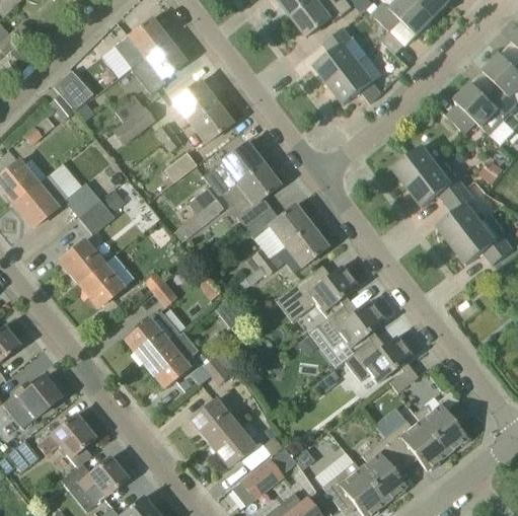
[(0,0),(0,6),(2,9),(11,0),(0,0)]
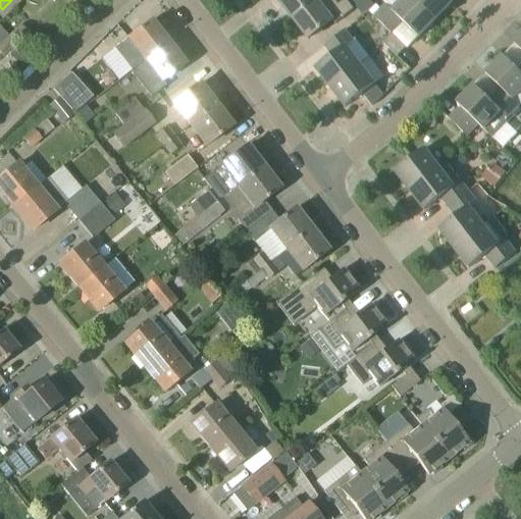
[(280,0),(295,17),(318,0),(280,0)]
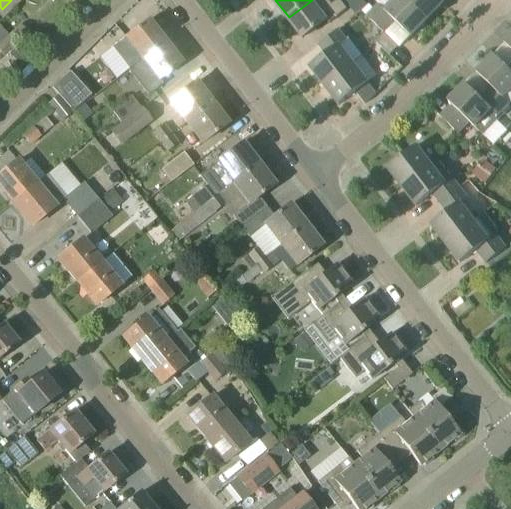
[(312,0),(289,17),(304,36),(327,18),(329,22),(349,7),(343,0),(335,0),(333,2),(331,0),(312,0)]
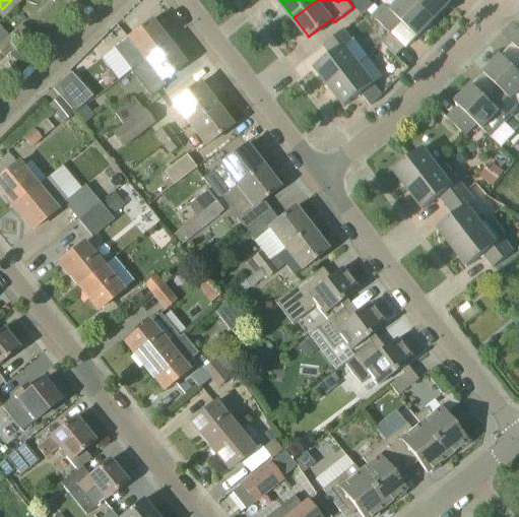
[(397,0),(391,7),(385,3),(374,14),(391,31),(402,20),(418,35),(435,17),(416,0),(397,0)]
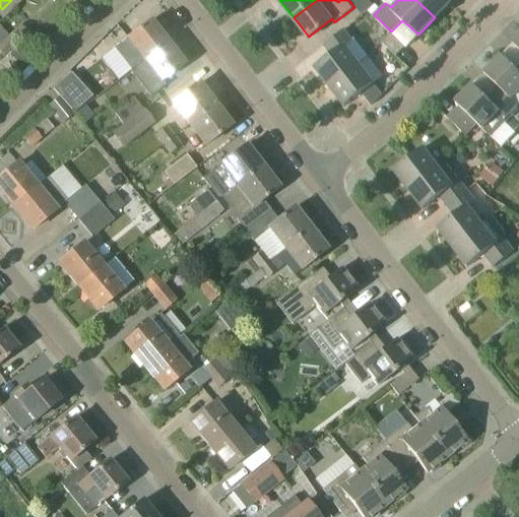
[(416,0),(435,17),(452,0),(416,0)]
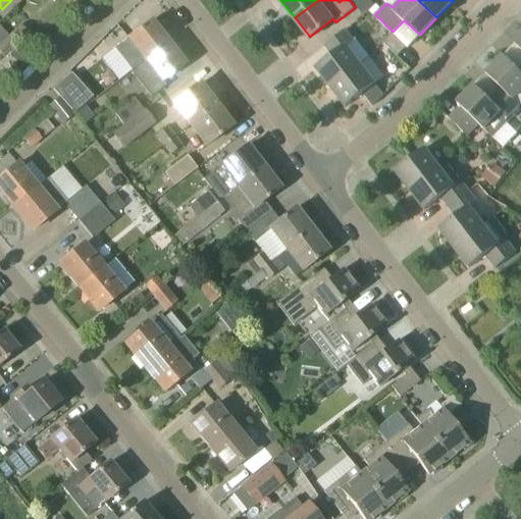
[(146,59),(169,41),(152,18),(128,37),(146,58),(146,59)]
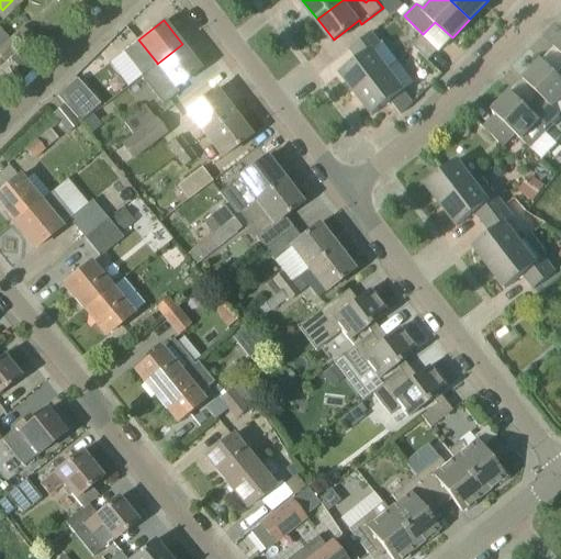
[(11,38),(19,46),(31,33),(24,26),(11,38)]
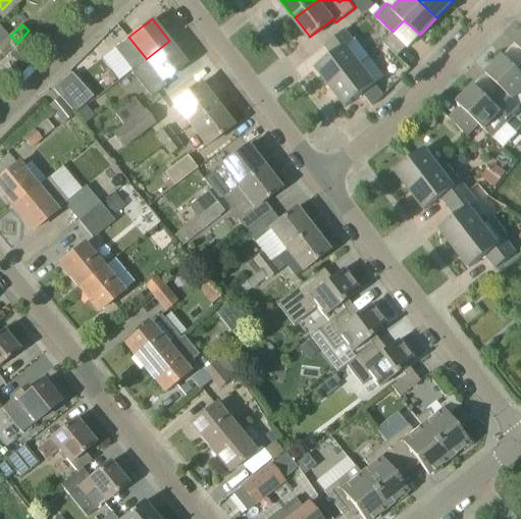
[(331,86),(361,62),(347,44),(354,39),(346,29),(326,43),(334,53),(317,66),(331,86)]
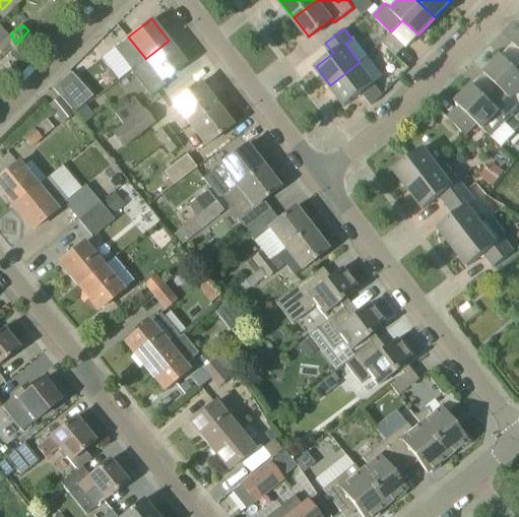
[(391,31),(383,40),(397,54),(405,46),(391,31)]
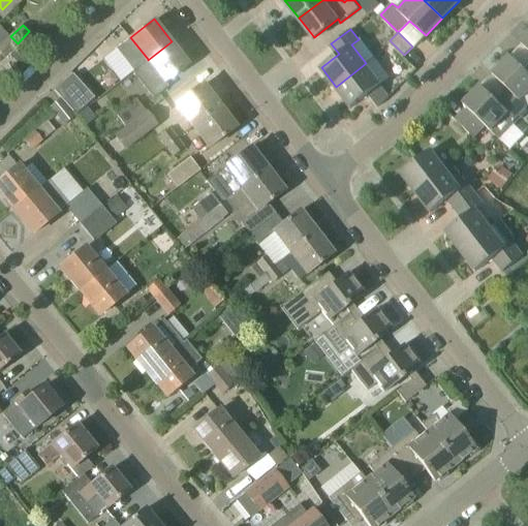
[(0,50),(5,56),(18,43),(10,36),(0,47),(0,50)]
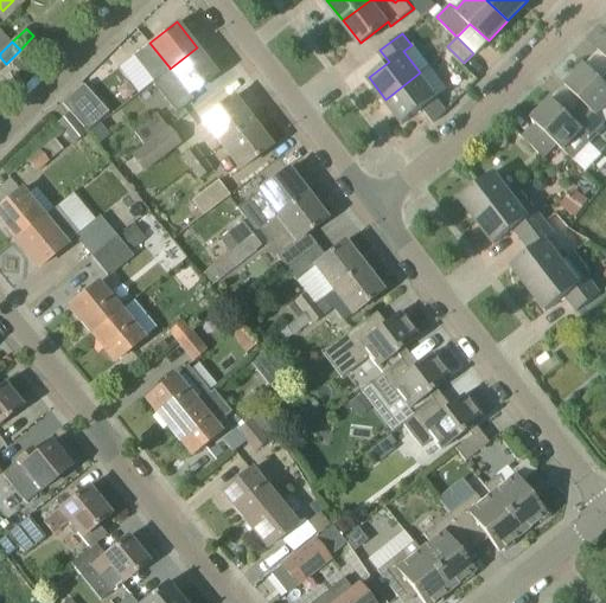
[(180,101),(190,94),(217,72),(197,47),(170,69),(170,68),(161,74),(163,75),(146,87),(153,96),(168,85),(180,101)]
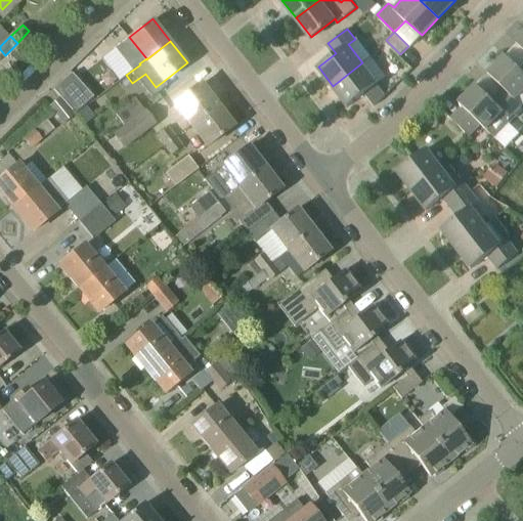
[(522,69),(506,54),(488,72),(505,87),(516,98),(522,90),(522,69)]
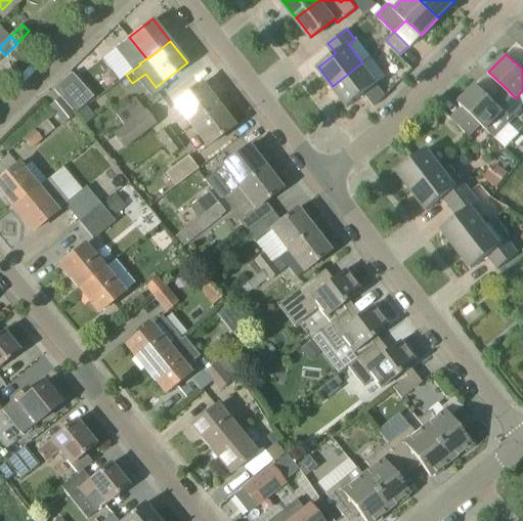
[(386,93),(362,62),(333,86),(348,105),(365,92),(375,104),(386,93)]
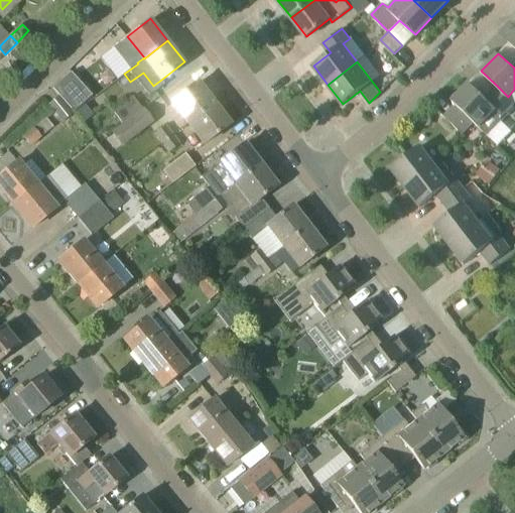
[(75,110),(93,94),(72,71),(53,87),(75,110)]
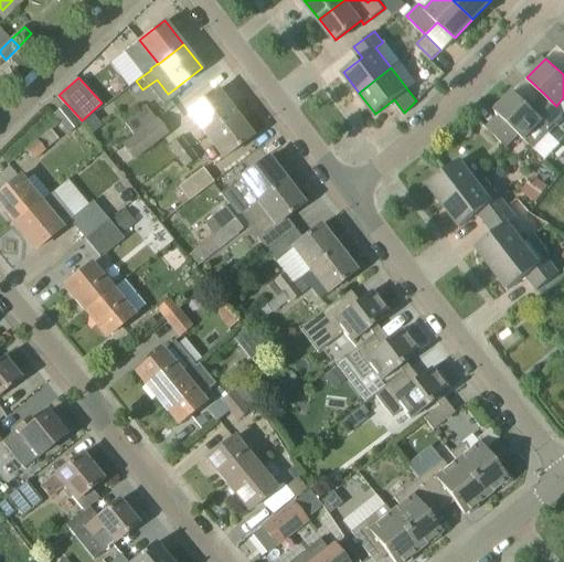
[(206,133),(234,110),(217,88),(189,110),(206,133)]
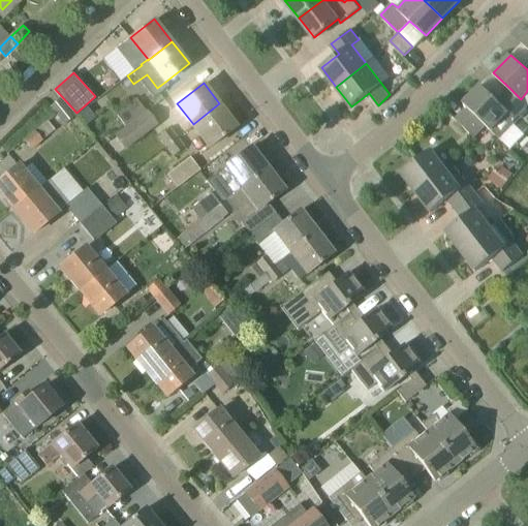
[(509,88),(498,99),(482,85),(472,95),(468,94),(464,98),(465,101),(464,102),(468,106),(486,124),(500,138),(501,137),(515,123),(514,119),(527,105),(521,99),(509,88)]
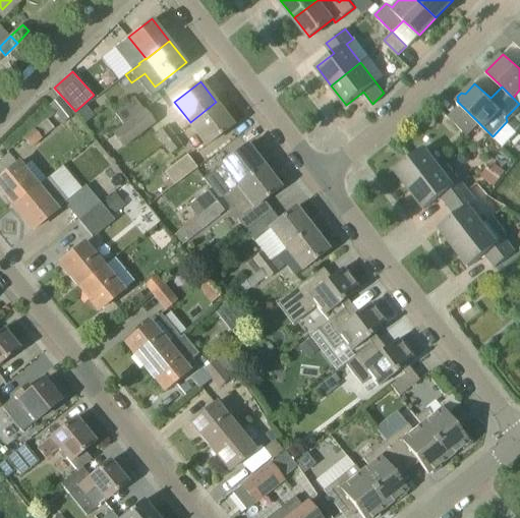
[(125,124),(145,109),(134,96),(115,111),(125,124)]
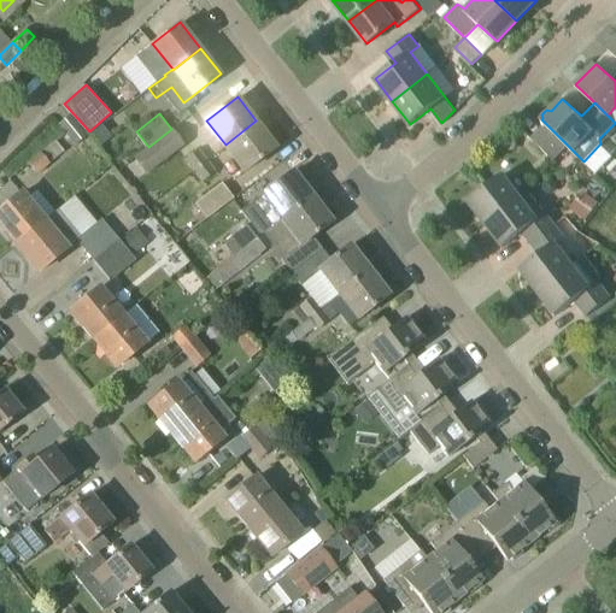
[(76,142),(87,133),(71,115),(60,124),(76,142)]
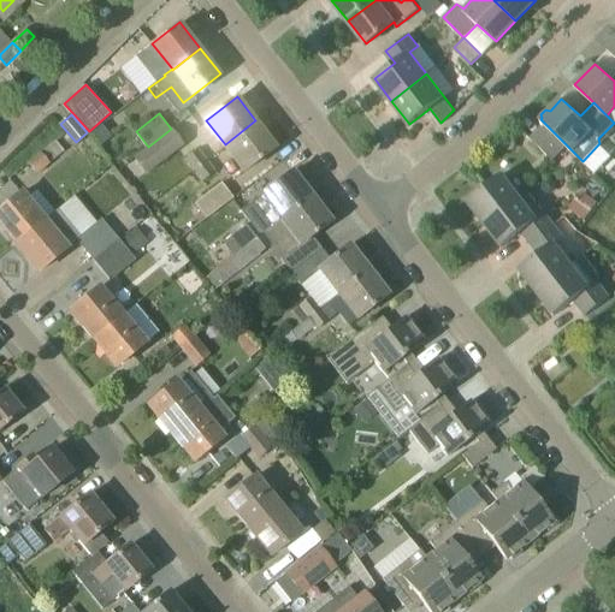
[(255,120),(225,144),(244,170),(276,147),(255,120)]
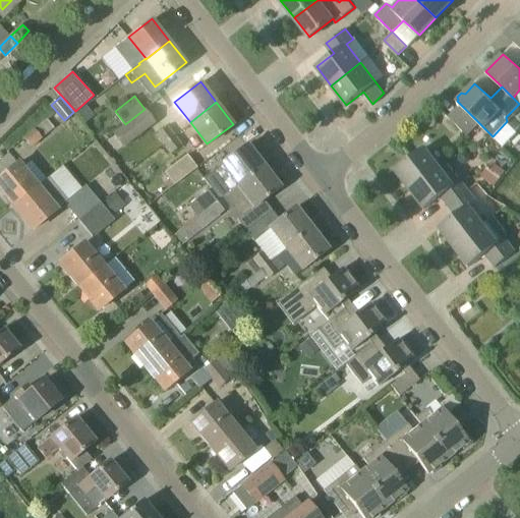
[(467,133),(478,122),(461,105),(449,116),(467,133)]
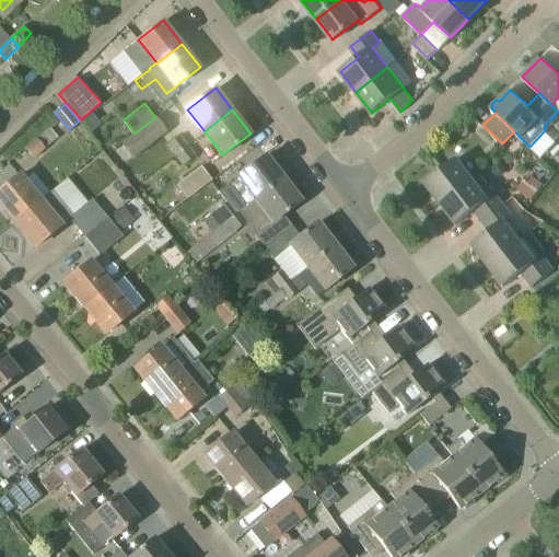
[(135,134),(123,143),(134,157),(165,131),(155,117),(135,134)]
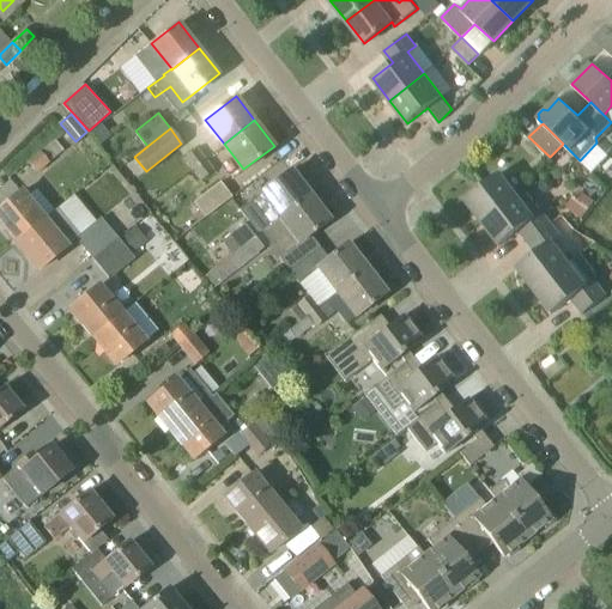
[(29,160),(38,171),(66,148),(56,138),(29,160)]
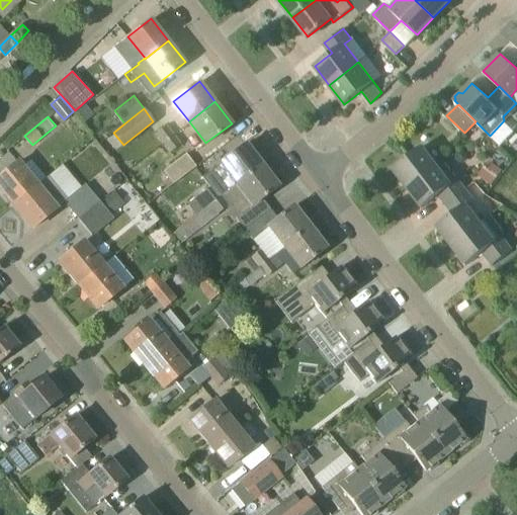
[(163,142),(174,133),(167,124),(156,133),(163,142)]
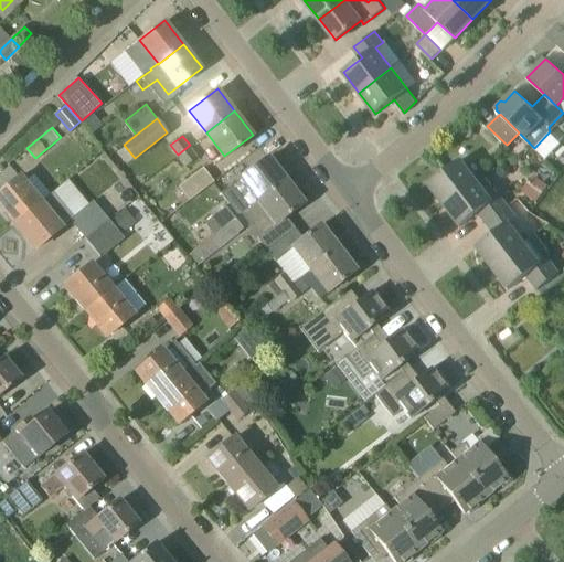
[(178,155),(185,165),(198,155),(190,145),(178,155)]
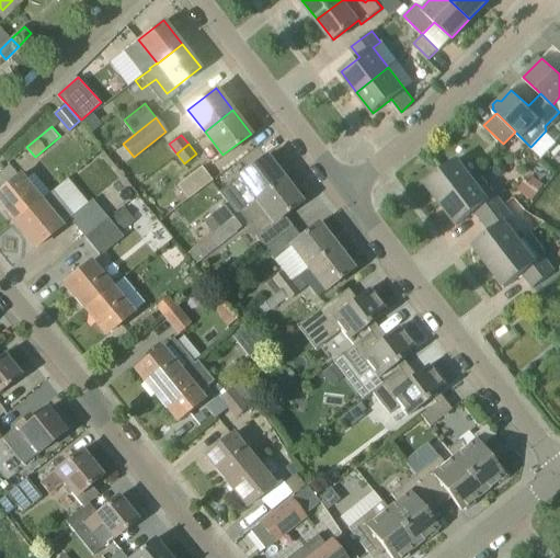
[(254,200),(285,177),(267,155),(239,177),(219,191),(228,203),(204,219),(213,231),(236,214),(254,200)]
